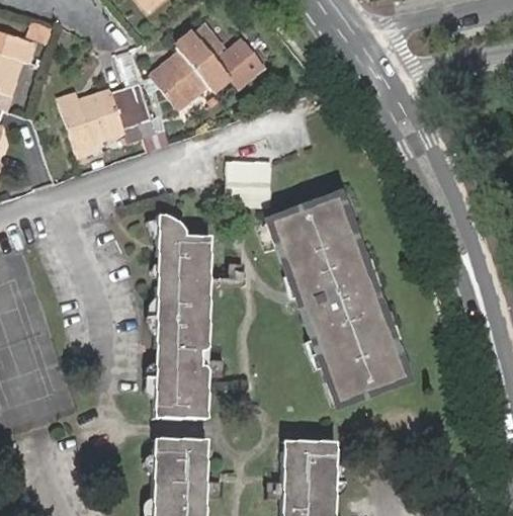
[(142,0),(151,11),(164,0),(142,0)]
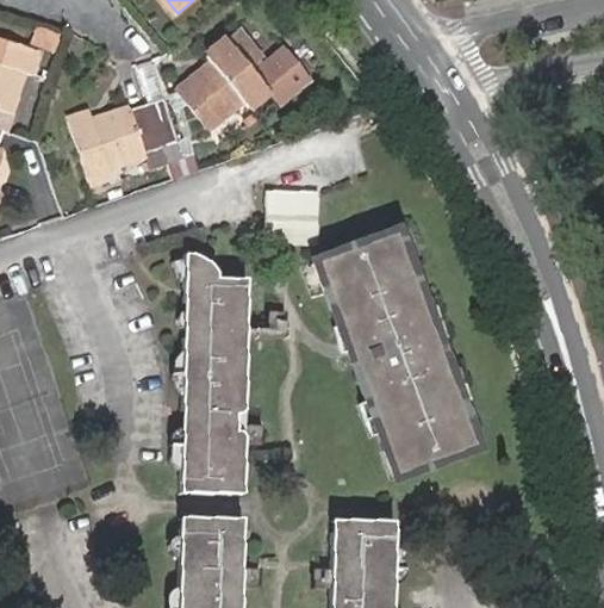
[(63,35),(42,28),(38,42),(58,48),(63,35)]
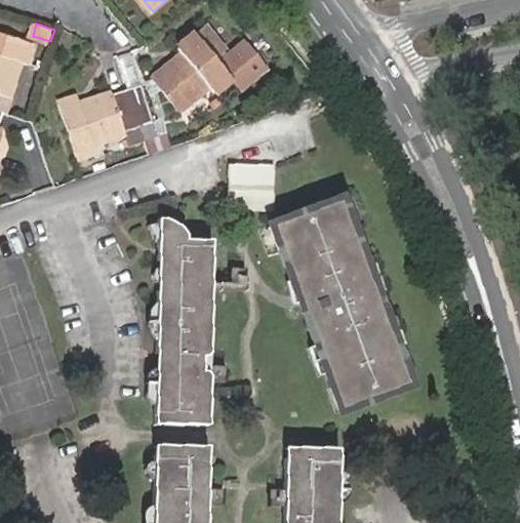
[(10,112),(25,62),(32,64),(37,43),(0,32),(0,108),(3,110),(10,112)]
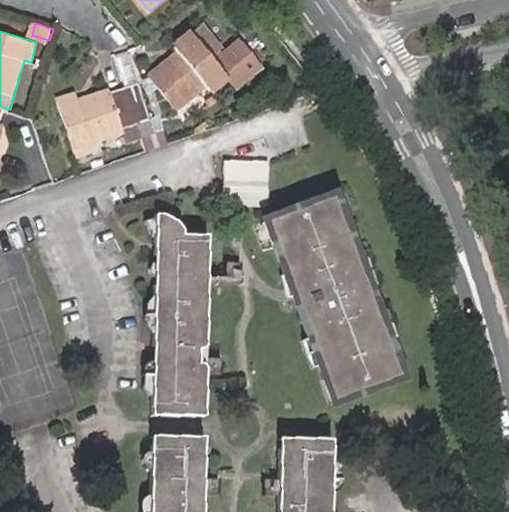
[(213,90),(229,77),(193,32),(177,45),(181,50),(152,75),(179,109),(209,86),(213,90)]
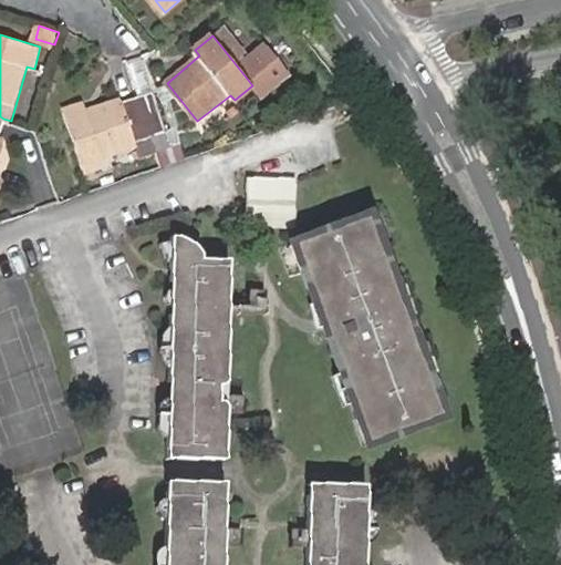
[(141,98),(159,149),(172,144),(166,127),(167,127),(155,93),(141,98)]
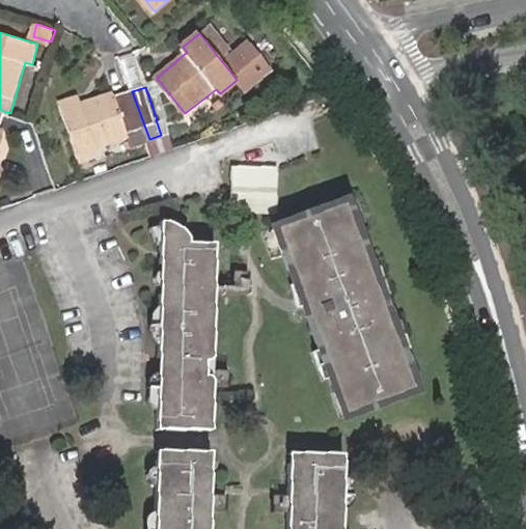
[(134,144),(149,139),(132,91),(117,98),(116,92),(82,103),(80,95),(61,103),(81,160),(100,152),(98,146),(130,135),(134,144)]
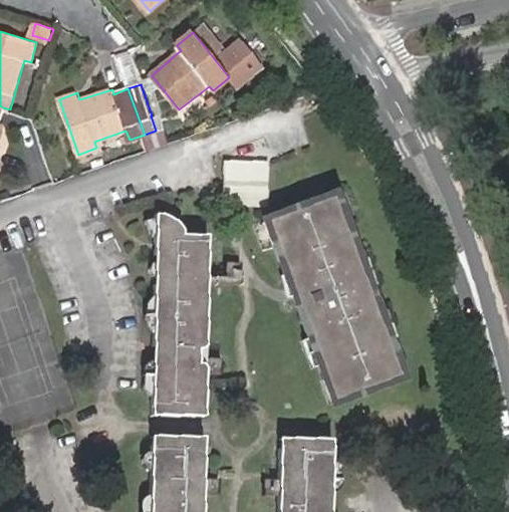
[(246,188),(246,205),(266,205),(273,199),(273,167),(267,160),(235,159),(229,165),(229,187),(246,188)]
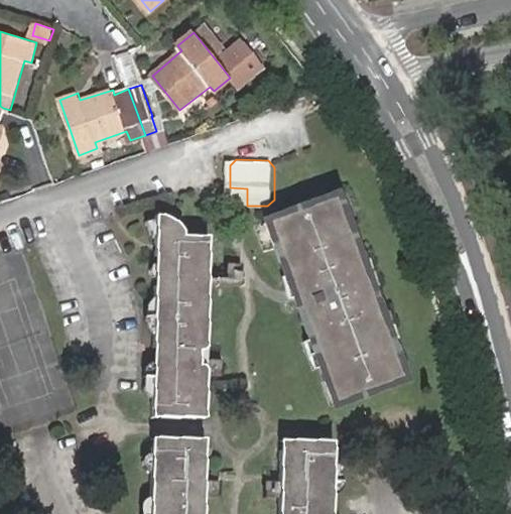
[(230,205),(247,206),(247,188),(230,187),(230,205)]
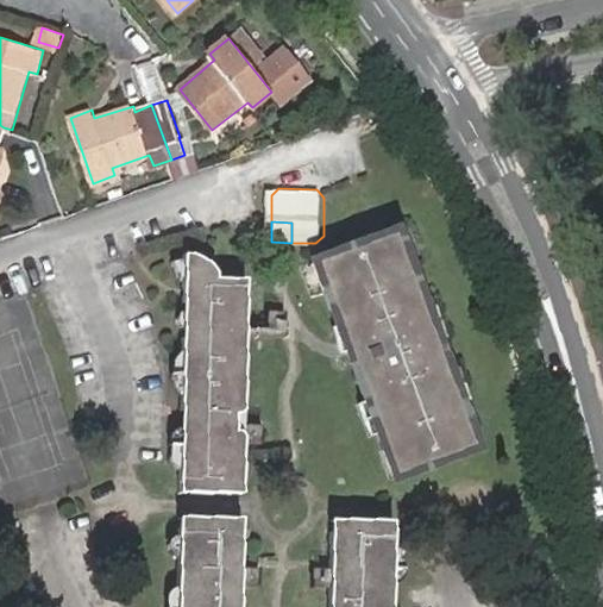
[(400,229),(319,261),(400,475),(481,445),(400,229)]
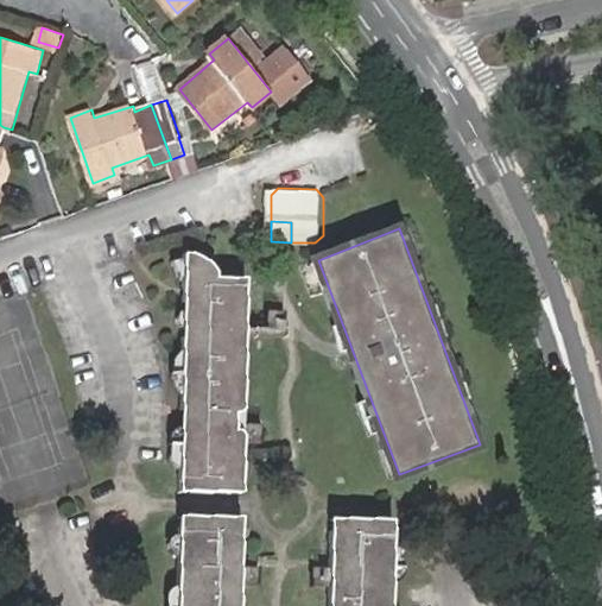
[(246,399),(247,333),(238,333),(238,322),(247,322),(248,277),(219,276),(217,270),(216,265),(214,260),(211,257),(206,252),(188,251),(188,258),(185,278),(184,301),(190,303),(190,305),(189,329),(189,335),(184,335),(184,347),(183,371),(183,391),(182,408),(190,409),(190,425),(189,444),(185,444),(184,467),(183,490),(245,492),(245,442),(234,441),(234,431),(240,431),(240,408),(229,406),(229,398),(246,399)]
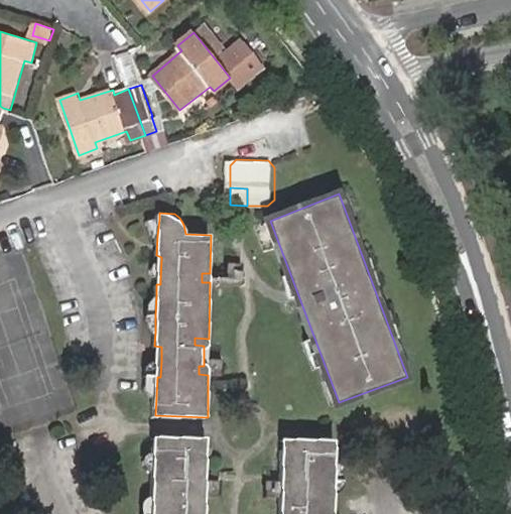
[(152,236),(157,236),(159,219),(158,219),(155,218),(152,217),(149,218),(146,219),(152,236)]
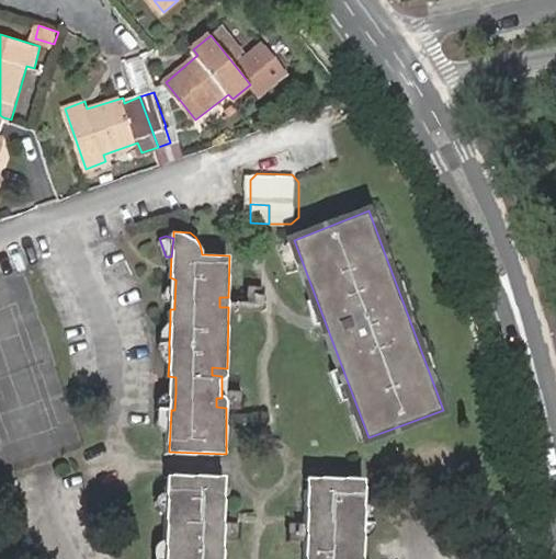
[(172,303),(174,304),(176,282),(173,282),(171,283),(169,285),(166,288),(165,292),(165,295),(166,298),(168,300),(170,301),(172,303)]
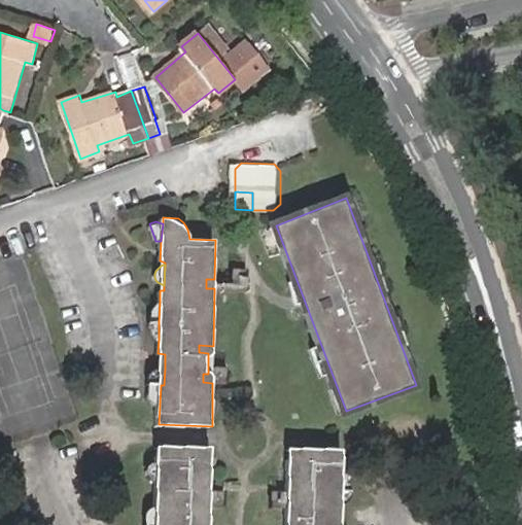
[(206,288),(214,288),(214,279),(206,279),(206,288)]
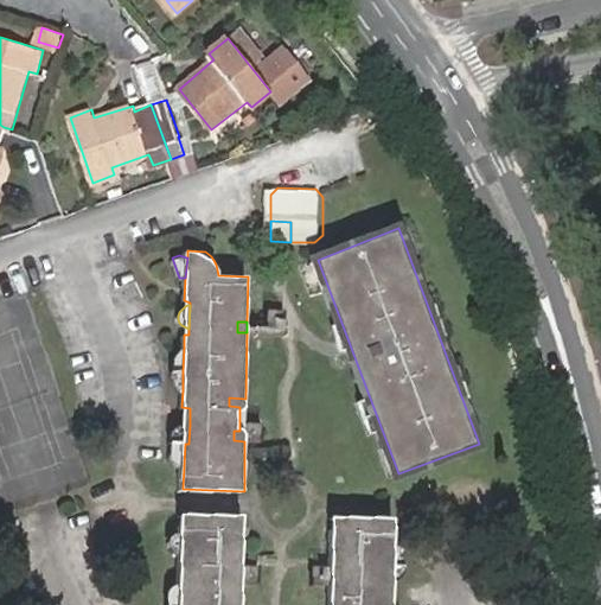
[(174,370),(183,370),(184,346),(181,346),(180,348),(178,350),(177,351),(176,354),(174,356),(174,360),(174,364),(174,369),(174,370)]
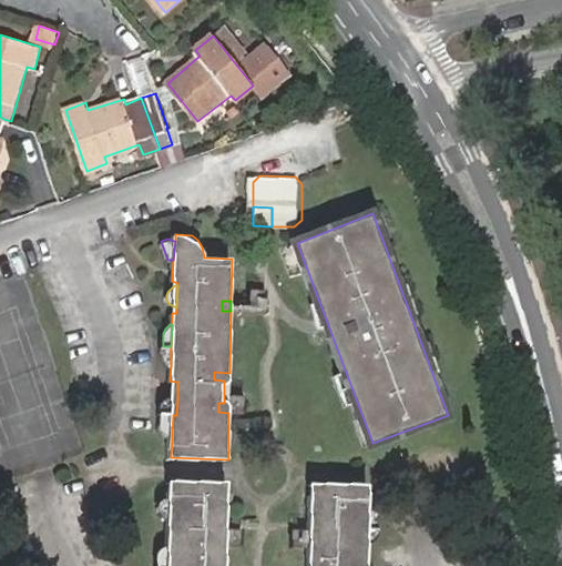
[(230,394),(230,373),(214,372),(214,380),(224,381),(224,403),(218,403),(218,412),(228,413),(230,394)]
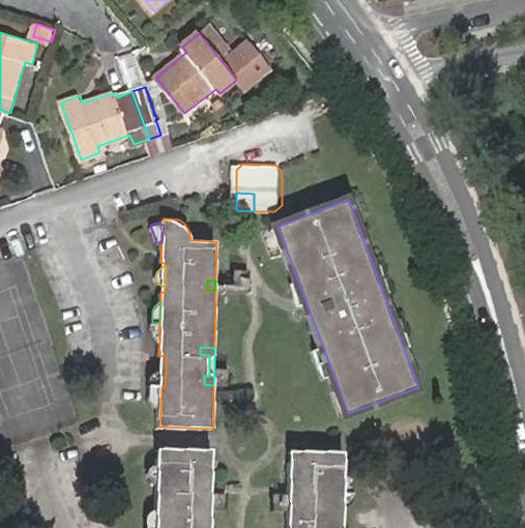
[(151,377),(150,386),(162,387),(165,387),(166,371),(162,370),(158,370),(155,372),(153,373),(151,375),(151,377)]
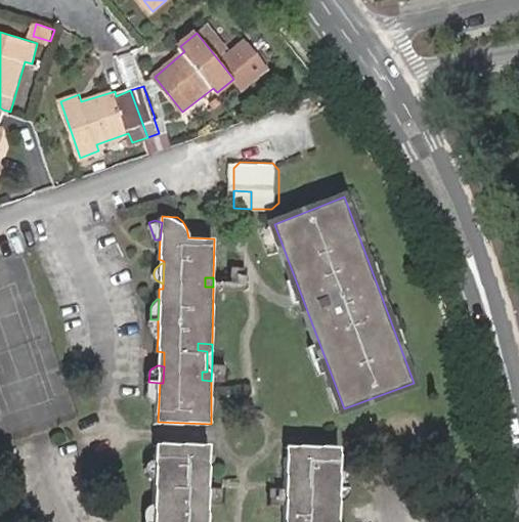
[(157,402),(159,402),(160,383),(148,382),(148,394),(148,396),(150,398),(150,400),(153,400),(154,401),(157,402)]
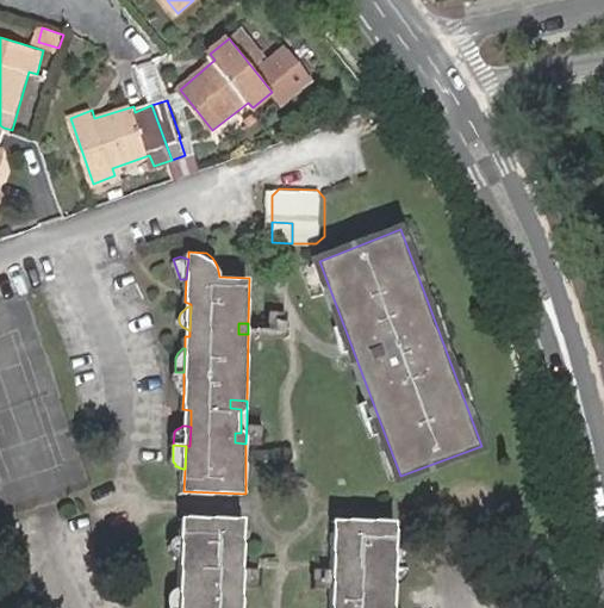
[(180,525),(244,527),(244,516),(181,514),(180,525)]
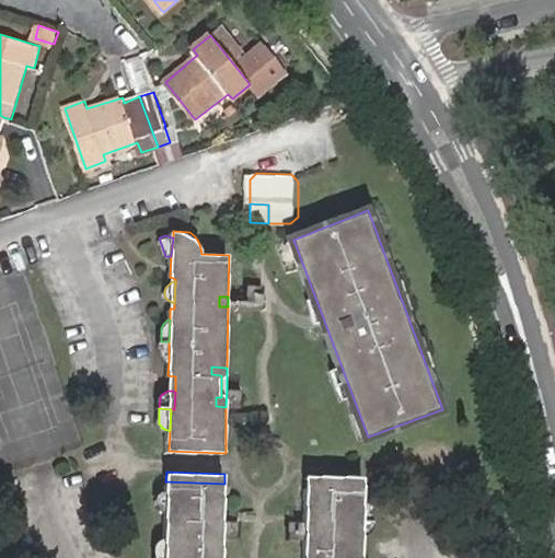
[(305,485),(366,486),(366,476),(307,475),(305,485)]
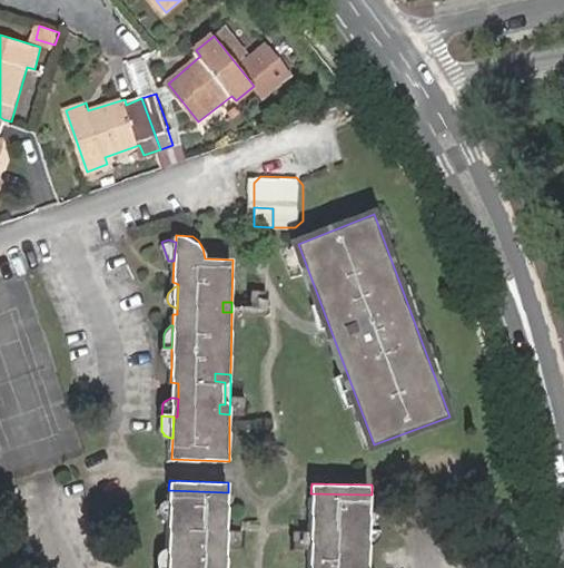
[(227,530),(228,492),(168,490),(168,498),(168,517),(167,549),(167,559),(174,559),(172,567),(225,567),(226,540),(216,539),(217,530),(227,530)]
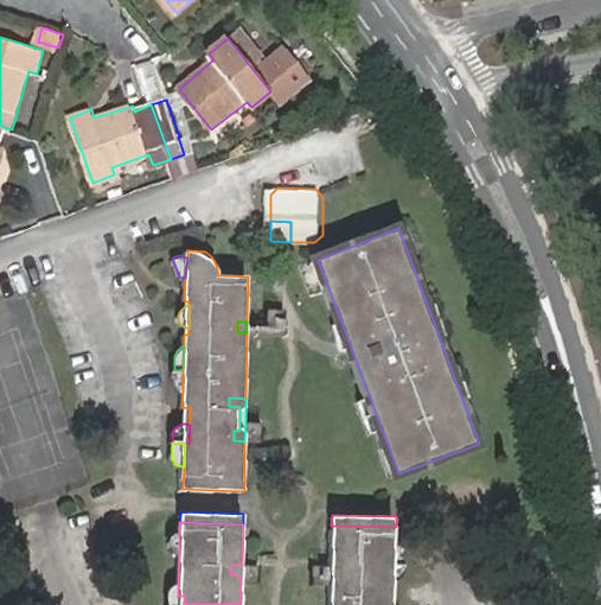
[(394,560),(395,542),(396,527),(331,526),(331,565),(343,565),(343,575),(331,575),(330,604),(392,604),(394,594),(389,594),(389,577),(389,560),(394,560)]
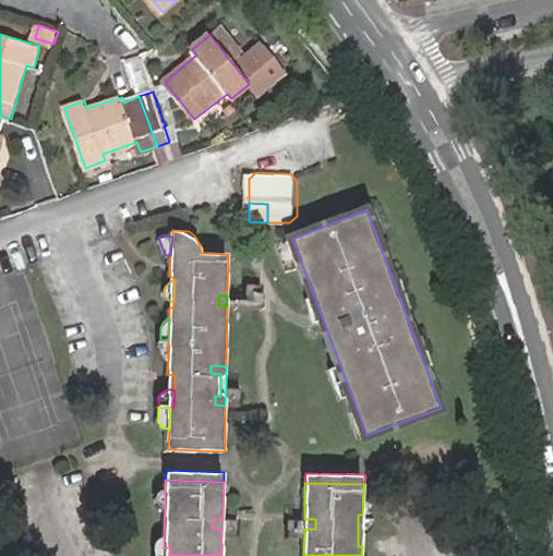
[(165,506),(165,487),(163,487),(159,488),(157,491),(155,495),(155,499),(157,504),(161,505),(165,506)]
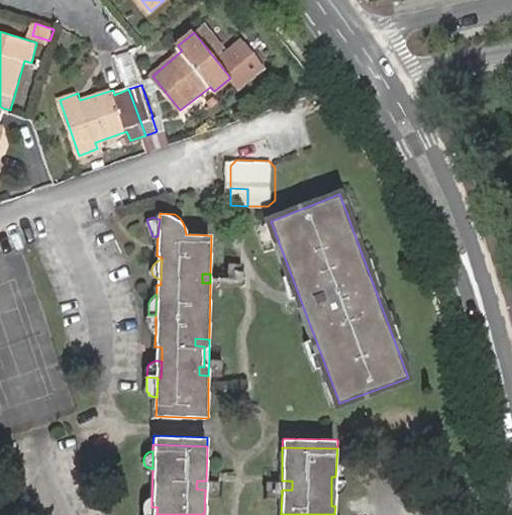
[(338,462),(336,461),(335,477),(344,477),(344,474),(344,471),(343,467),(340,465),(338,462)]
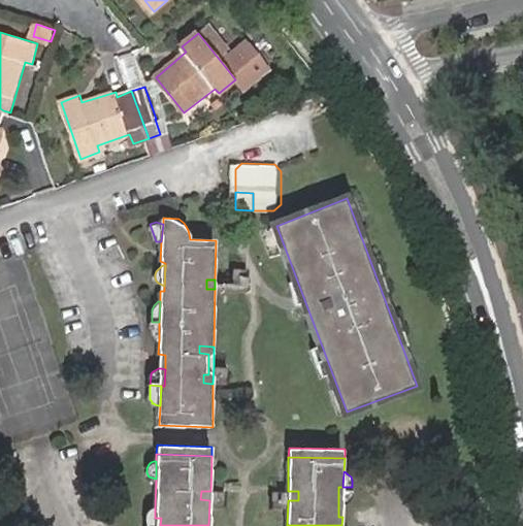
[(352,487),(342,487),(338,487),(338,501),(340,500),(344,499),(347,497),(350,495),(352,491),(352,487)]
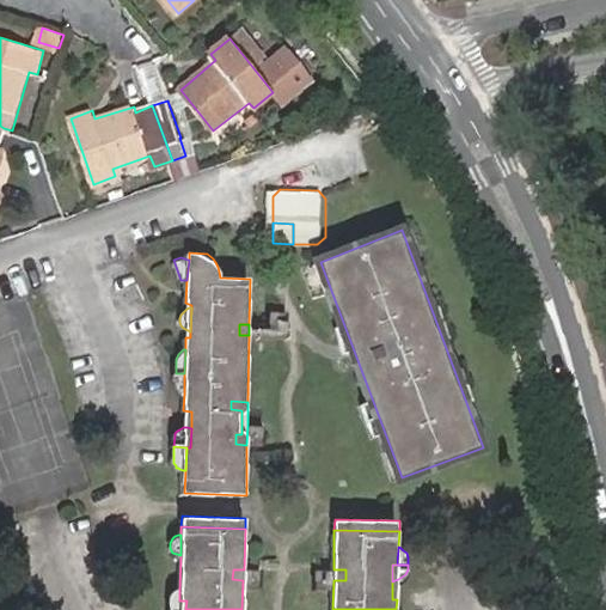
[(243,580),(244,569),(233,569),(232,579),(243,580)]
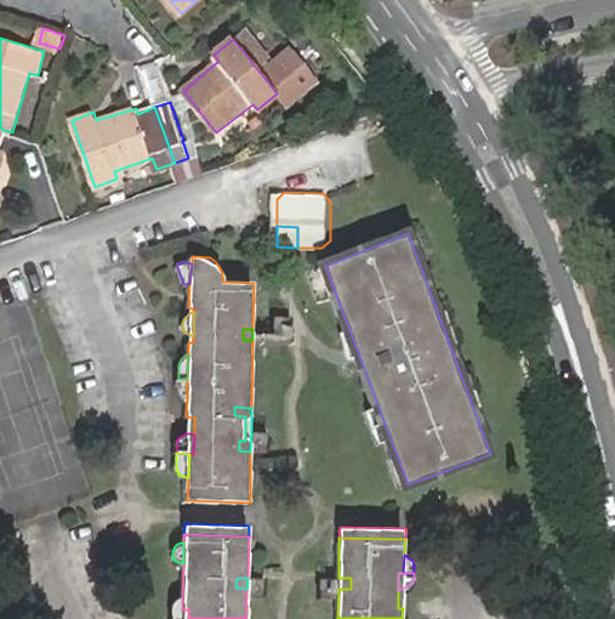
[(339,578),(339,589),(351,589),(351,578),(339,578)]
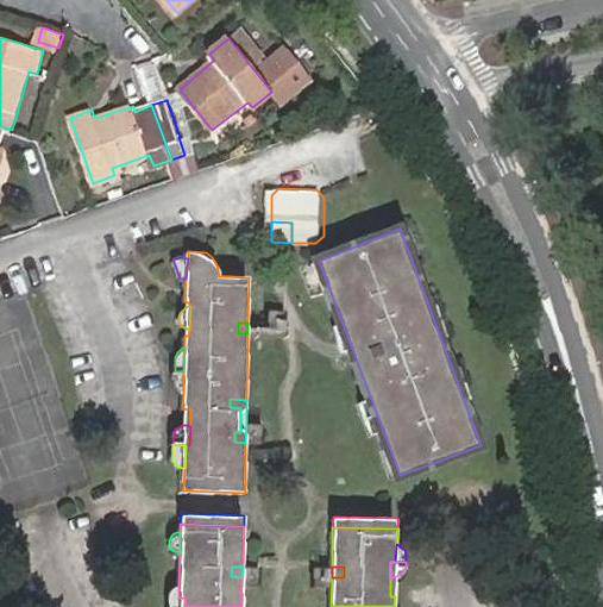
[(168,595),(167,606),(184,606),(186,598),(178,598),(178,587),(177,587),(173,587),(170,589),(169,590),(168,595)]
